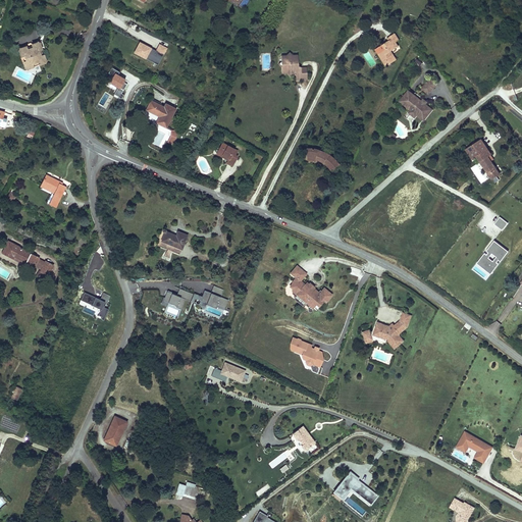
[(127,31),(129,32),(132,27),(136,29),(137,25),(132,22),(127,31)]
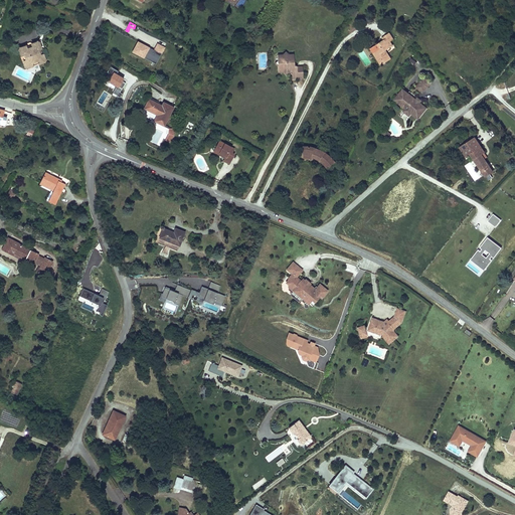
[(379,41),(370,48),(372,52),(375,56),(373,58),(379,66),(389,59),(383,51),(389,46),(386,42),(389,40),(384,34),(378,39),(379,41)]
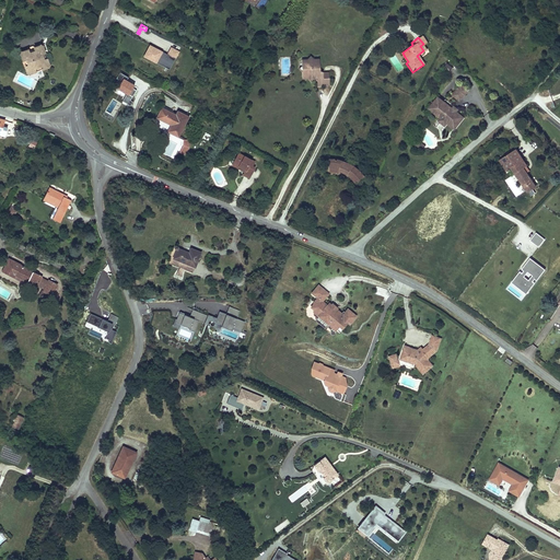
[(37,49),(38,45),(18,55),(22,55),(27,54),(28,56),(34,53),(33,50),(37,49)]
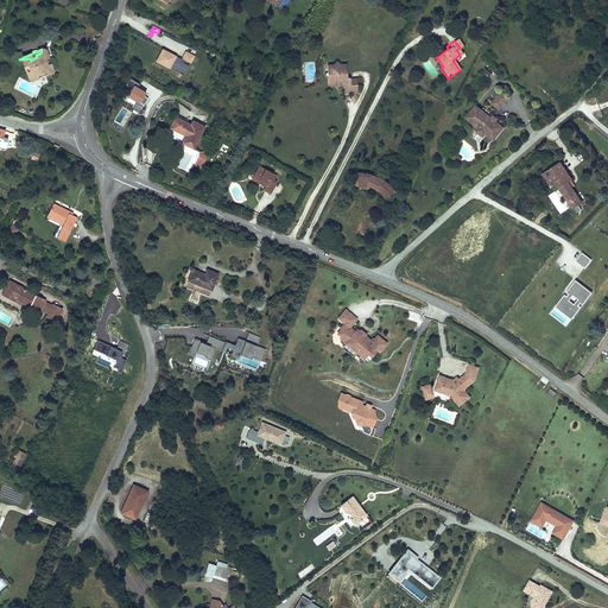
[(159,50),(154,62),(184,75),(190,62),(182,58),(159,50)]
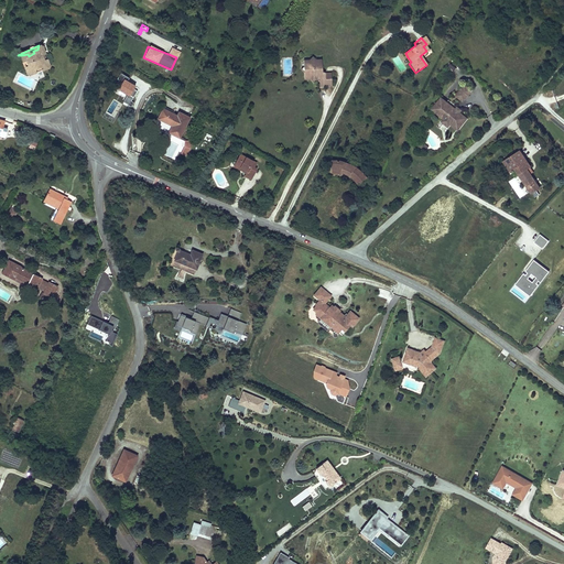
[(169,54),(176,57),(179,51),(171,47),(169,54)]
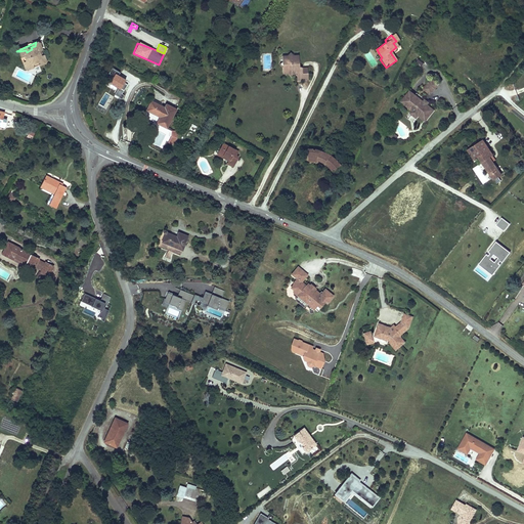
[(41,52),(39,47),(35,46),(31,47),(32,49),(27,52),(26,50),(20,51),(19,56),(22,60),(24,59),(26,63),(23,64),(25,69),(29,71),(43,66),(44,60),(43,56),(40,58),(38,53),(41,52)]
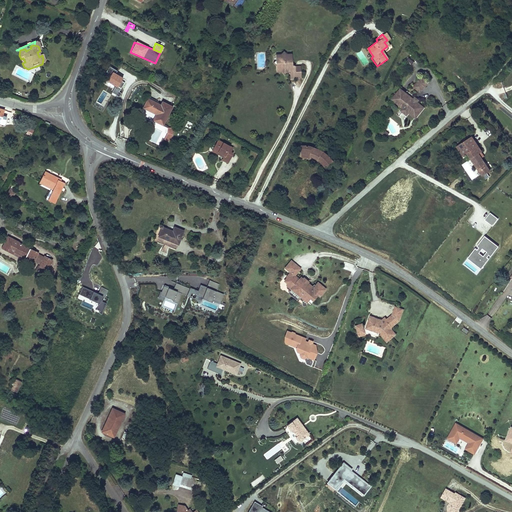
[(295,66),(292,63),(291,53),(286,53),(283,50),(280,53),(275,54),(275,59),(273,63),(276,66),(276,71),(282,70),(283,69),(285,69),(286,69),(287,70),(290,73),(290,78),(296,78),(295,66)]
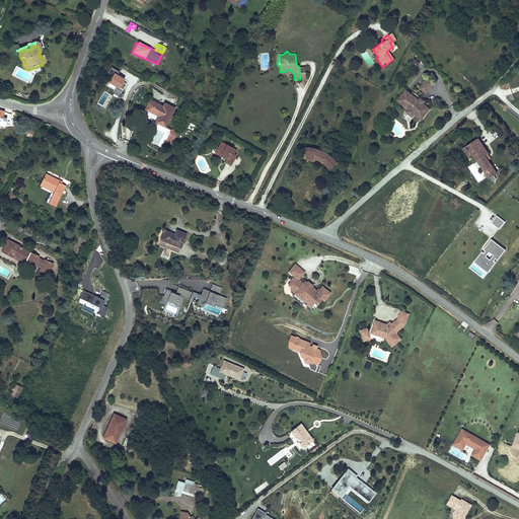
[(124,94),(121,93),(123,89),(126,83),(123,81),(124,79),(117,76),(119,72),(109,67),(107,71),(113,74),(108,81),(118,86),(114,94),(119,96),(122,98),(124,94)]
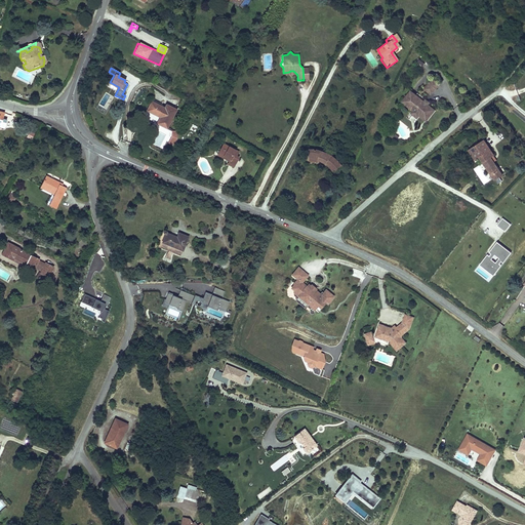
[(431,79),(429,83),(435,88),(438,84),(431,79)]
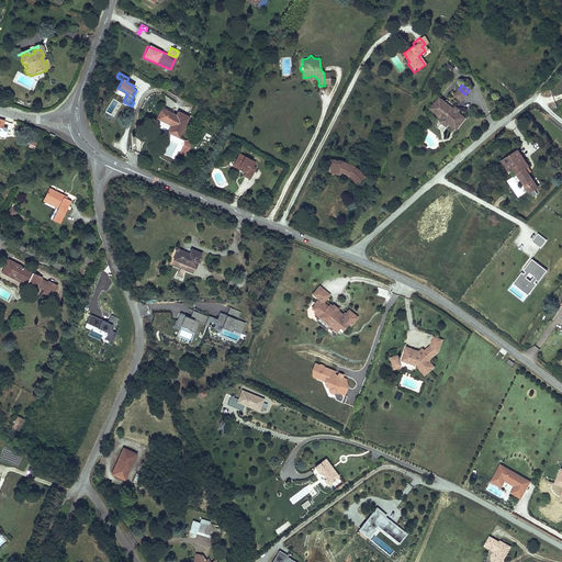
[(459,89),(452,96),(460,101),(465,94),(459,89)]
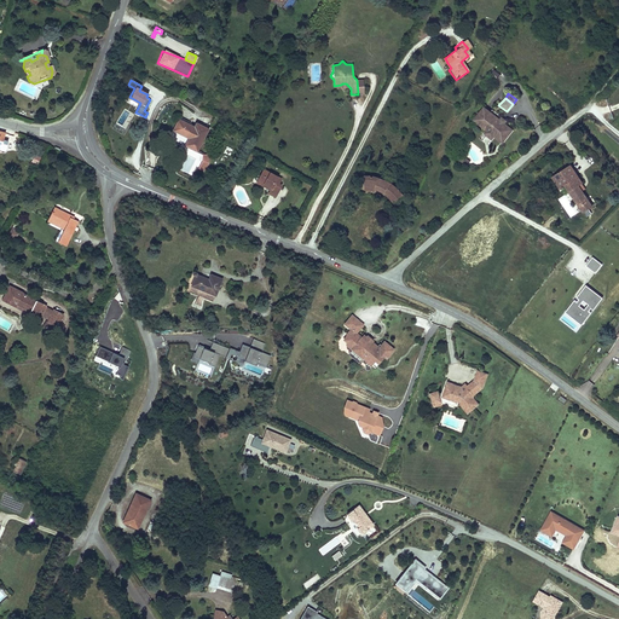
[(482,108),(478,114),(476,113),(474,115),(475,117),(474,120),(486,129),(486,131),(484,134),(490,139),(492,137),(497,139),(502,133),(505,137),(510,131),(502,123),(501,125),(498,122),(498,121),(482,108)]
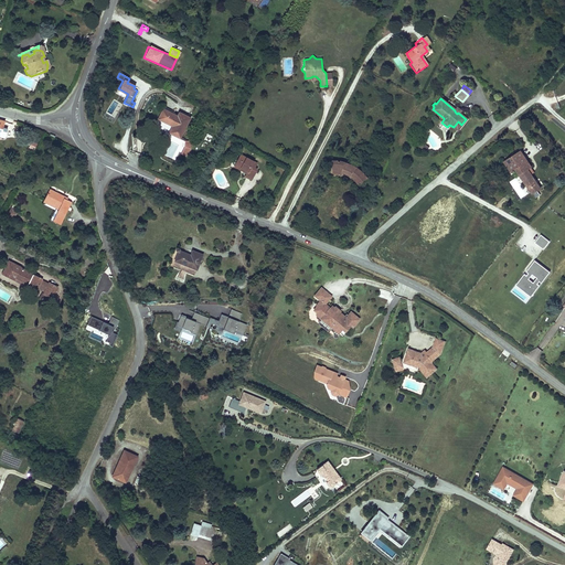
[(167,132),(177,138),(188,119),(178,113),(176,117),(161,109),(156,119),(167,126),(168,124),(171,126),(167,132)]
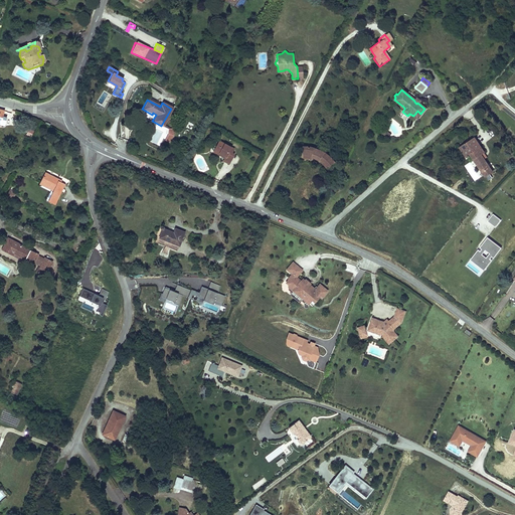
[(404,108),(394,100),(393,101),(404,109),(404,108)]
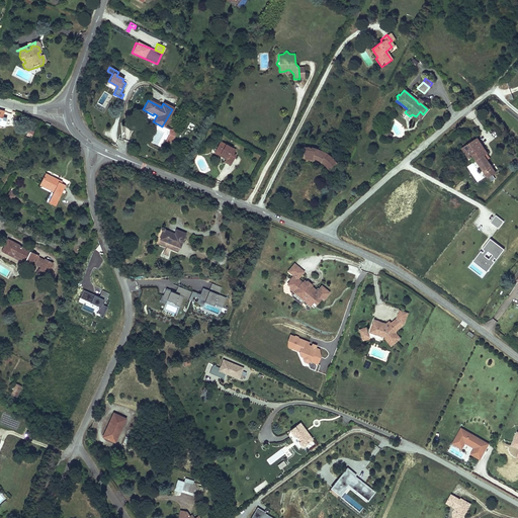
[(473,133),(458,142),(465,153),(470,150),(486,172),(492,168),(484,155),(481,150),(484,148),(473,133)]
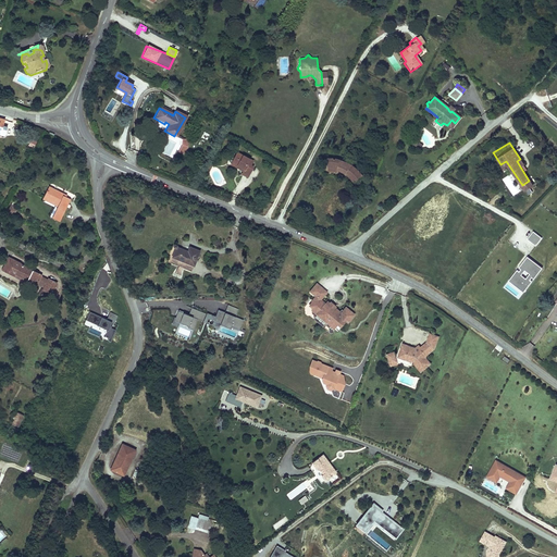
[(251,165),(252,162),(237,155),(232,165),(237,169),(238,166),(244,169),(243,171),(242,174),(249,178),(255,168),(251,165)]
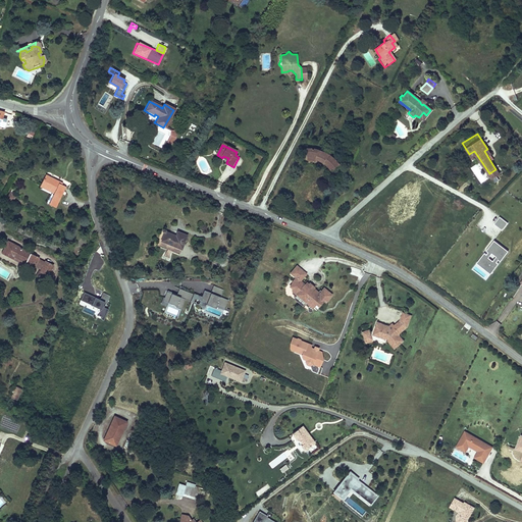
[(330,172),(342,165),(341,164),(338,161),(336,159),(333,157),(331,155),(328,153),(326,152),(324,151),(320,150),(316,149),(315,149),(312,149),(308,149),(309,156),(311,156),(312,156),(313,156),(314,156),(315,156),(316,157),(317,157),(318,157),(318,159),(319,160),(321,161),(323,162),(325,163),(323,167),(330,172)]
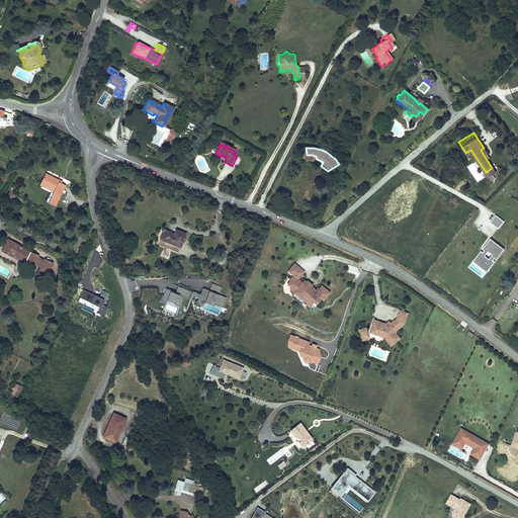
[(47,173),(41,181),(55,188),(49,200),(55,203),(66,184),(59,180),(60,180),(47,173)]
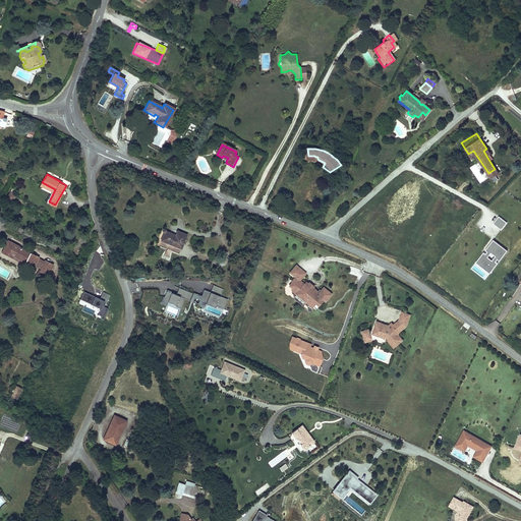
[(55,189),(42,182),(40,186),(50,192),(46,200),(49,201),(55,189)]
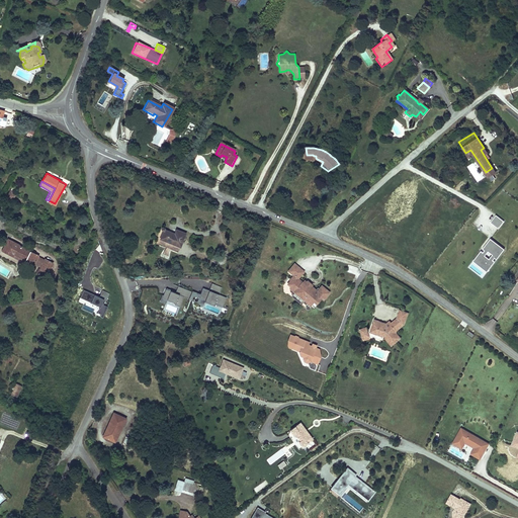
[(504,221),(502,219),(502,220),(496,214),(491,223),(499,229),(504,221)]
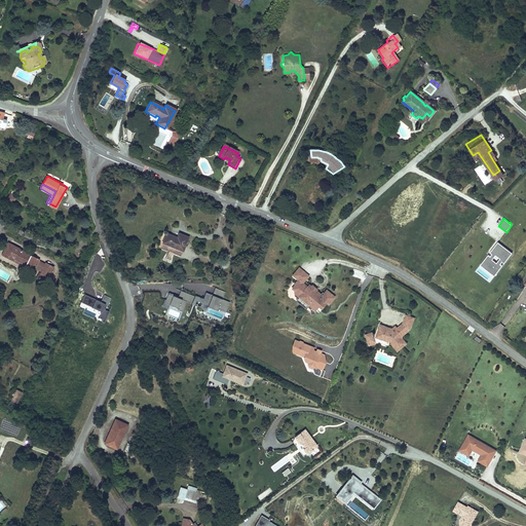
[(165,233),(160,246),(181,253),(187,236),(178,233),(177,237),(165,232),(166,230),(163,229),(162,232),(165,233)]
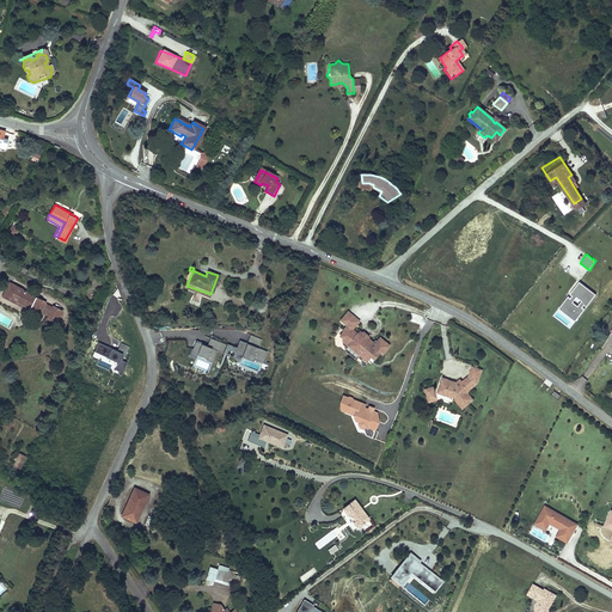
[(30,306),(38,311),(40,308),(43,303),(43,301),(20,288),(20,287),(8,280),(1,294),(14,301),(16,298),(30,306)]
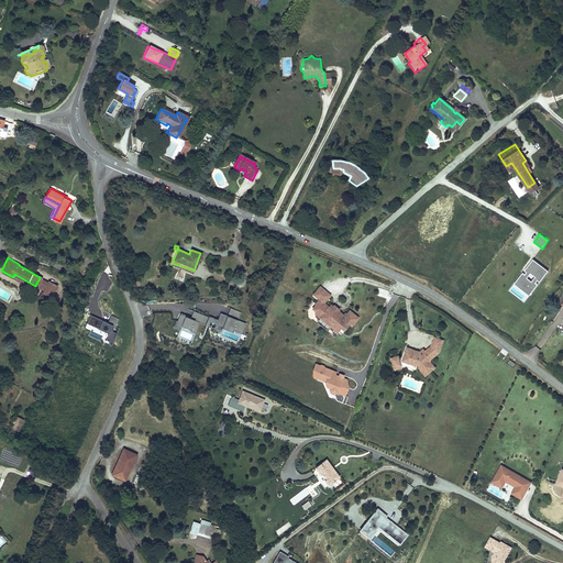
[(527,299),(548,271),(532,258),(511,287),(527,299)]
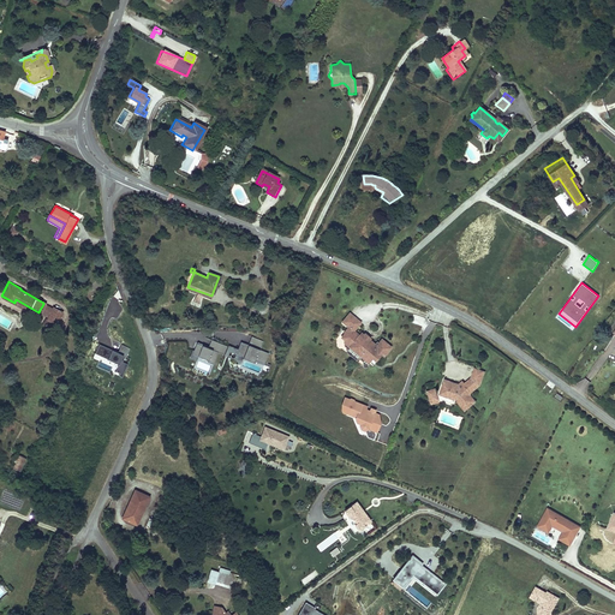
[(212,296),(187,287),(186,290),(210,299),(212,296)]
